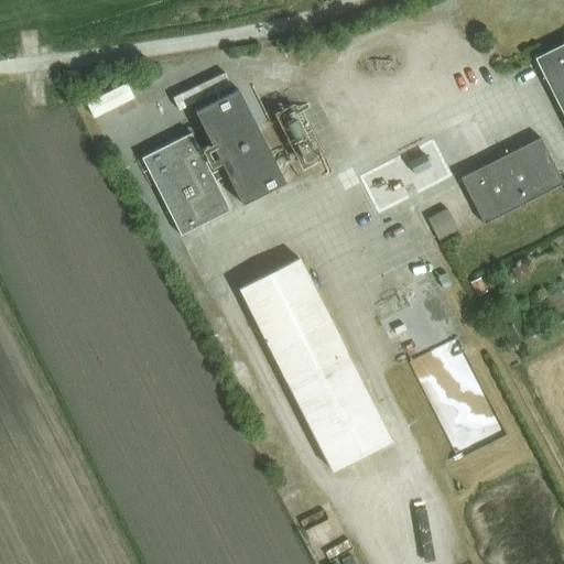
[(563,114),(563,45),(537,60),(563,114)]
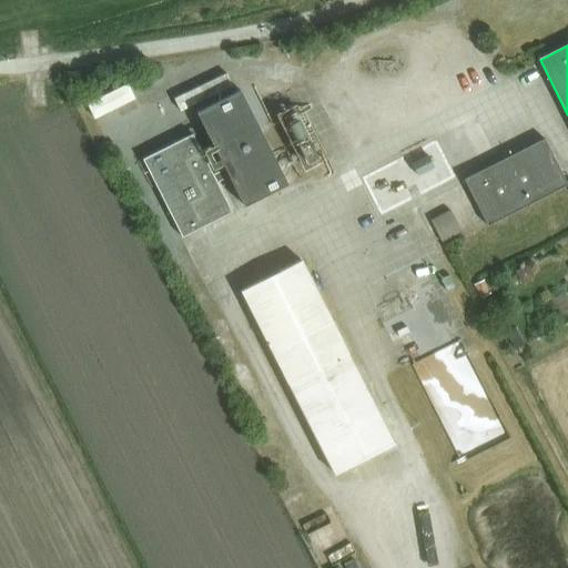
[(180,111),(232,85),(226,73),(174,99),(180,111)]
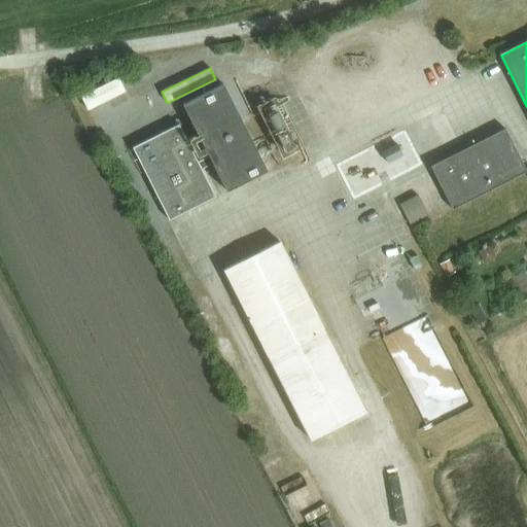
[(88,109),(125,92),(118,78),(81,97),(88,109)]
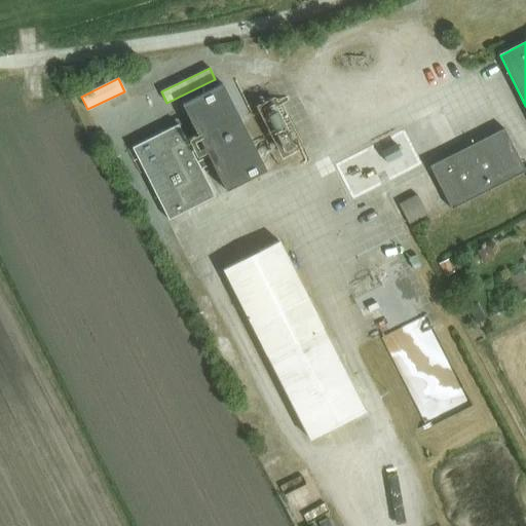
[(226,192),(266,172),(222,85),(182,106),(226,192)]
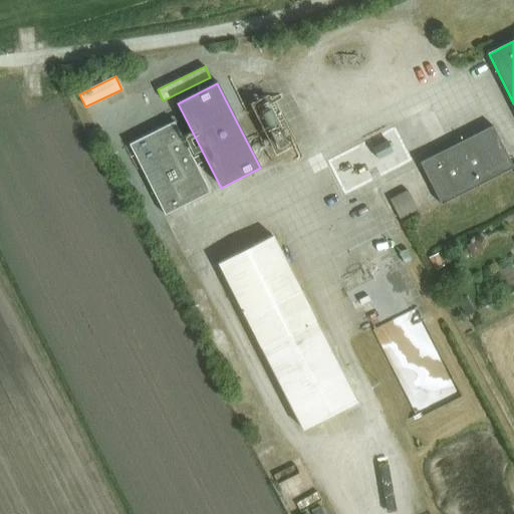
[(164,216),(209,193),(174,122),(129,146),(164,216)]
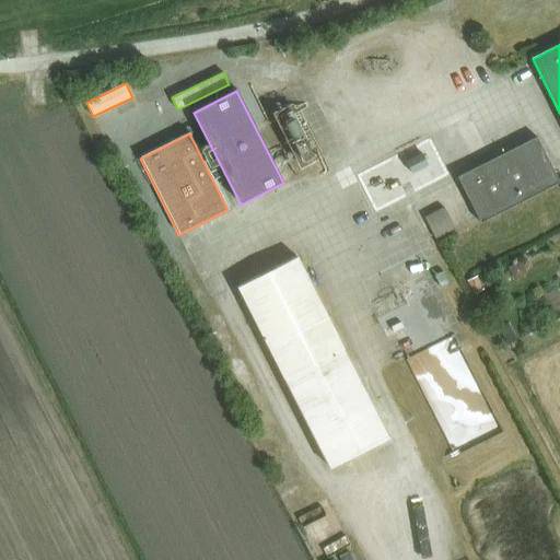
[(480,223),(559,184),(536,138),(457,178),(480,223)]
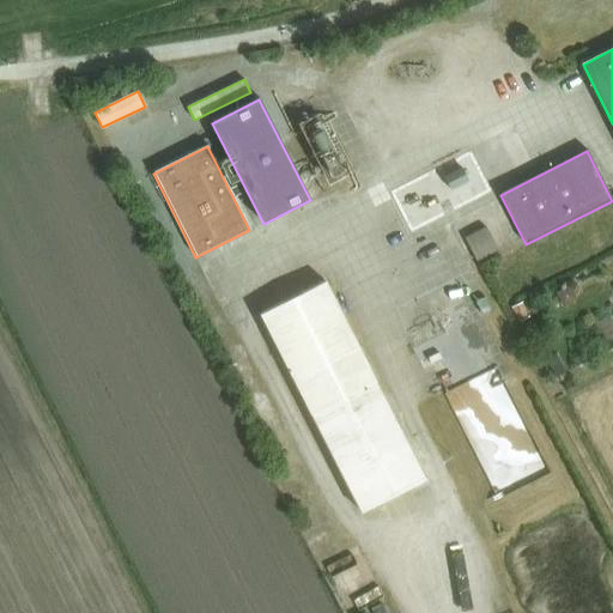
[(461,168),(442,176),(448,189),(467,181),(461,168)]
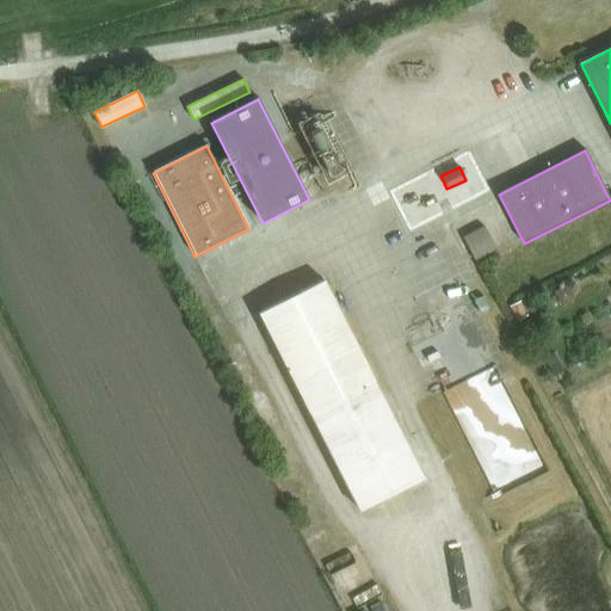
[(415,176),(423,199),(409,204),(415,223),(450,214),(437,170),(415,176)]
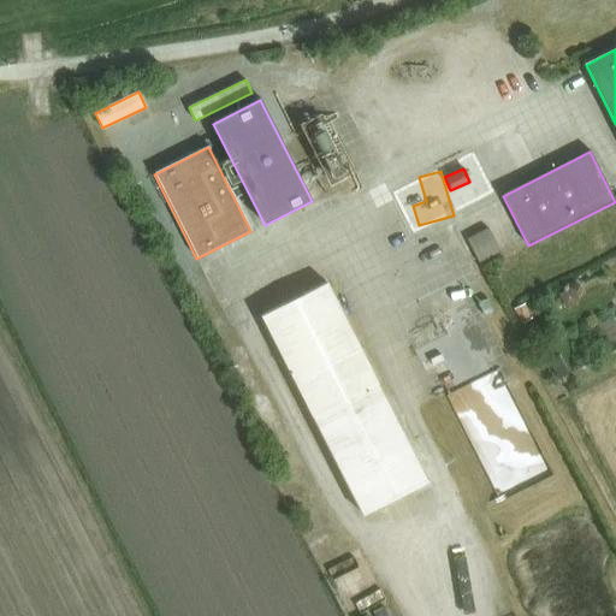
[(489,229),(467,240),(479,264),(501,253),(489,229)]
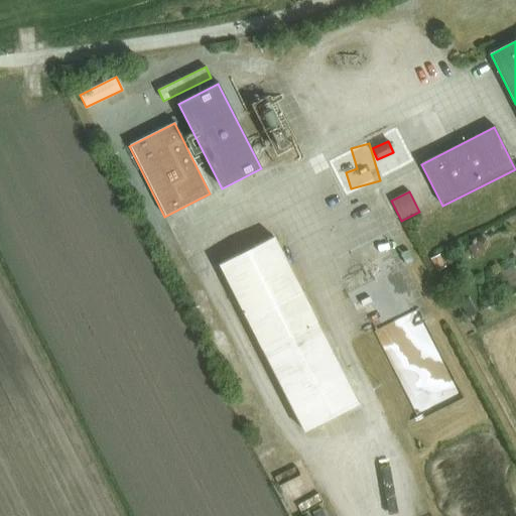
[(302,432),(359,404),(274,238),(219,266),(302,432)]
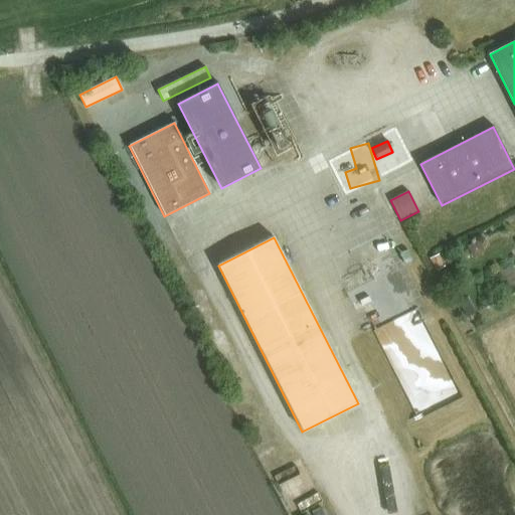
[(408,249),(399,253),(404,265),(413,260),(408,249)]
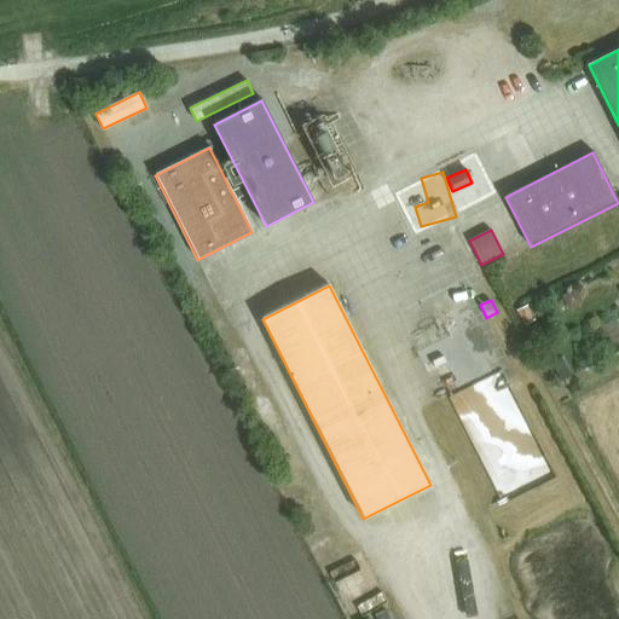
[(526,306),(515,312),(522,327),(533,320),(526,306)]
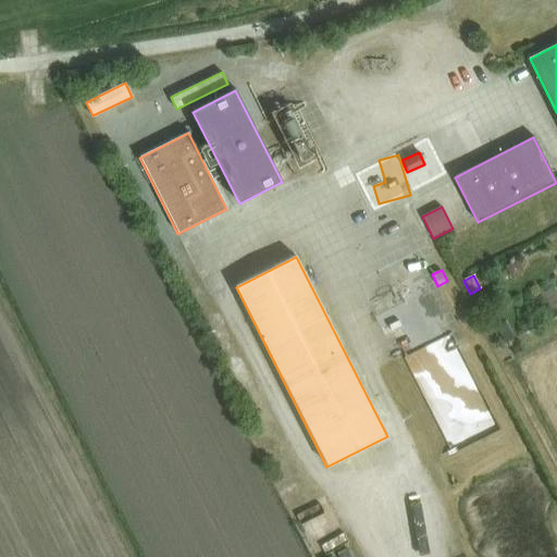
[(432,320),(447,313),(435,288),(421,296),(432,320)]
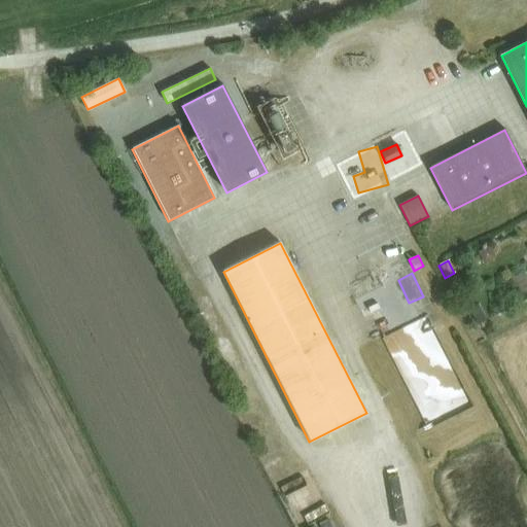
[(477,306),(466,311),(473,325),(484,319),(477,306)]
